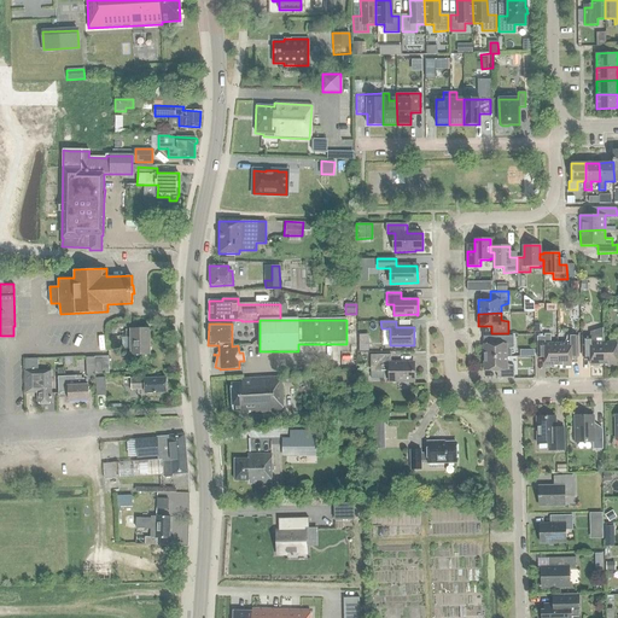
[(150,354),(149,328),(126,328),(126,337),(130,337),(130,354),(150,354)]
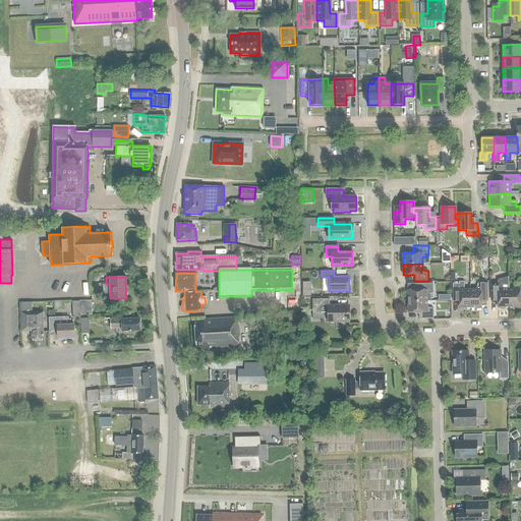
[(520,282),(514,283),(514,289),(509,289),(509,277),(508,277),(508,278),(509,307),(520,307),(519,297),(520,297),(520,282)]
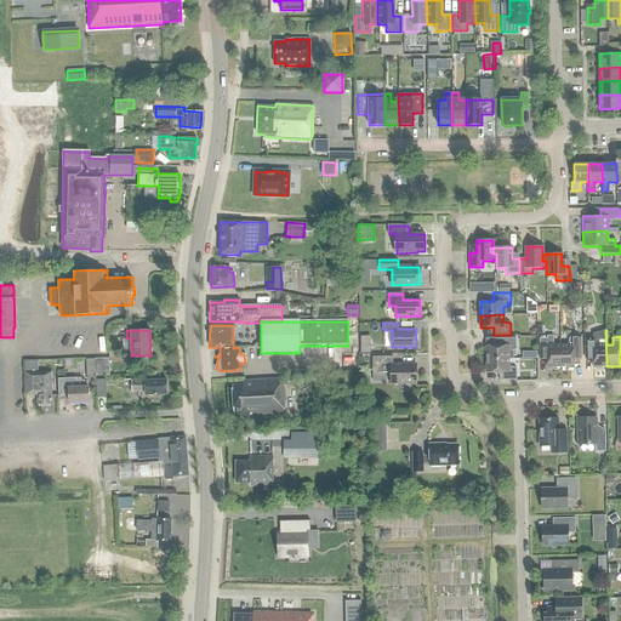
[(593,354),(593,368),(607,366),(605,331),(596,334),(596,337),(585,337),(585,354),(593,354)]
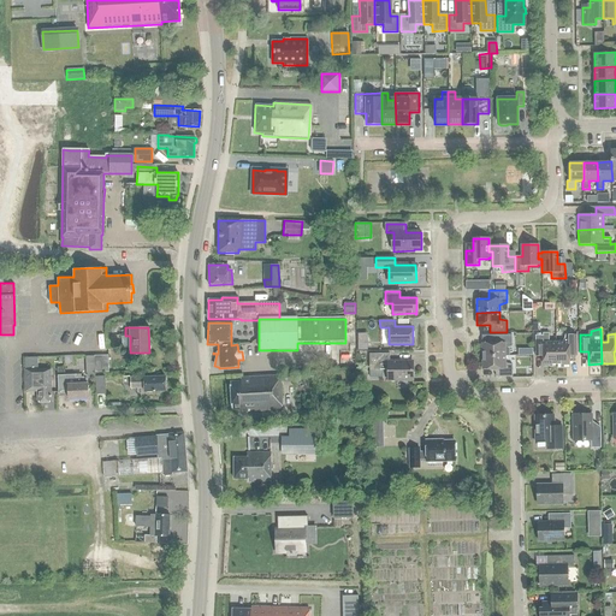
[(556,365),(556,343),(550,343),(550,333),(544,333),(544,335),(535,335),(535,353),(544,353),(544,365),(556,365)]
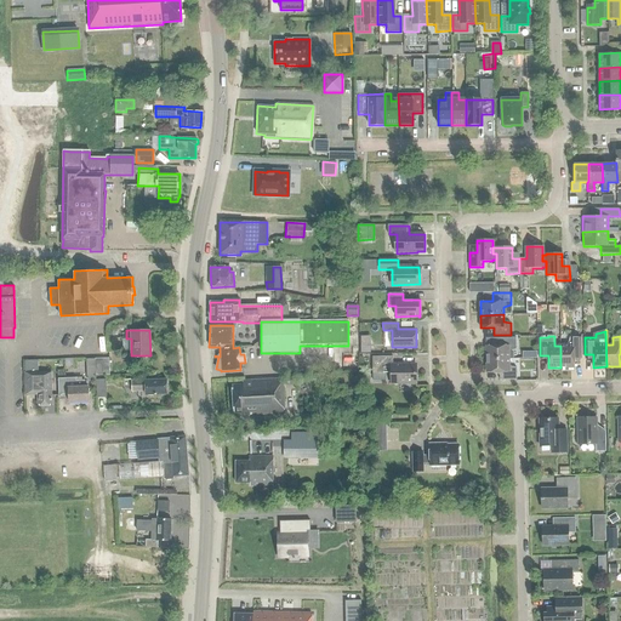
[(486,346),(486,359),(508,359),(508,351),(516,349),(516,337),(499,337),(499,345),(486,346)]
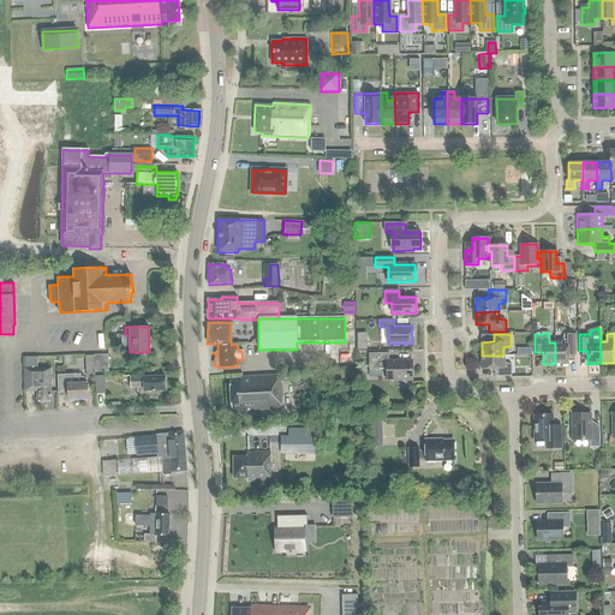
[(555,342),(555,364),(569,364),(568,351),(577,351),(577,334),(565,334),(562,342),(555,342)]
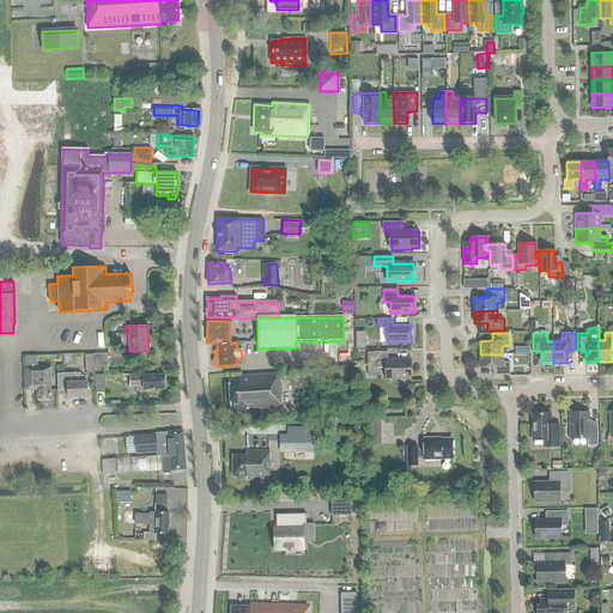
[(389,360),(388,351),(369,352),(369,368),(387,366),(387,380),(396,380),(396,378),(411,377),(411,359),(389,360)]
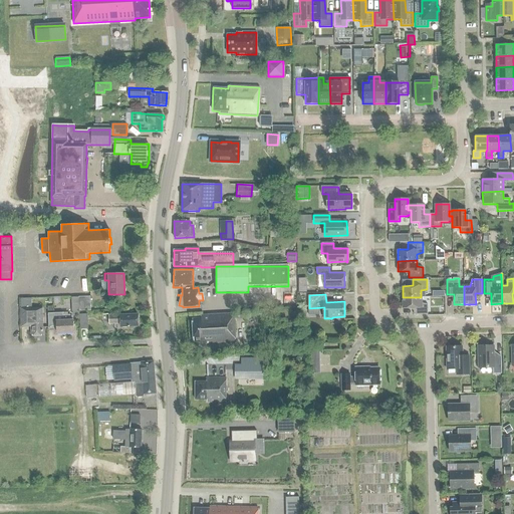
[(91,310),(91,296),(79,296),(79,310),(91,310)]
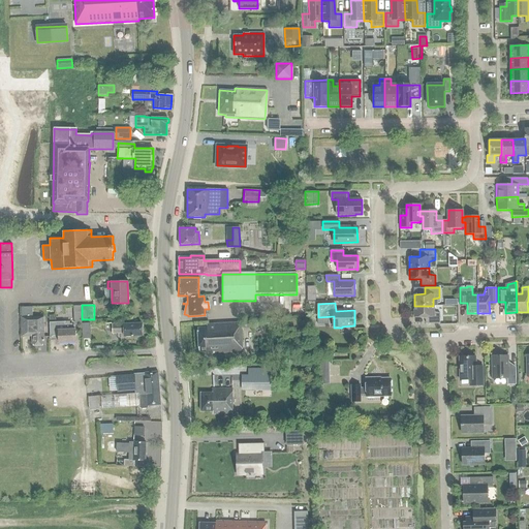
[(433,306),(414,306),(414,316),(425,316),(425,323),(440,322),(439,313),(433,312),(433,306)]
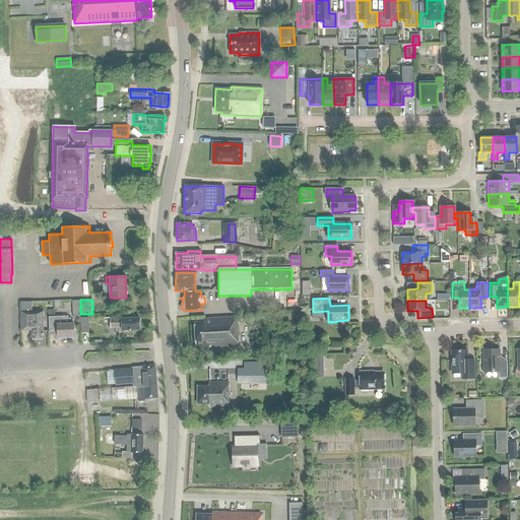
[(44,339),(44,312),(22,312),(22,330),(31,330),(31,339),(44,339)]
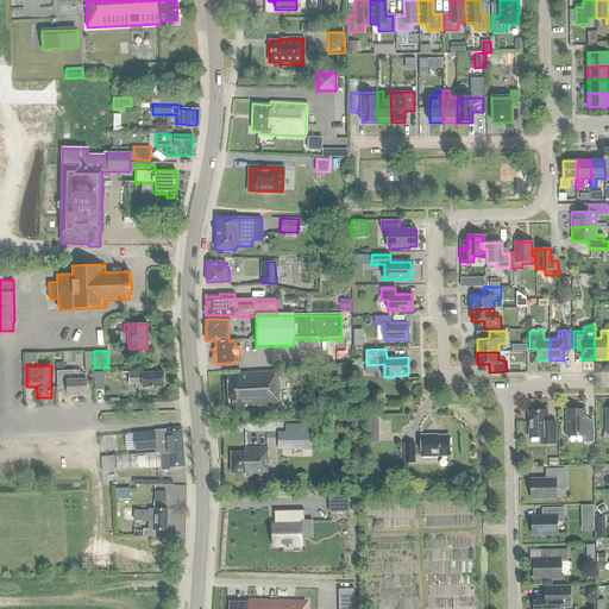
[(68,395),(87,394),(87,380),(83,380),(83,372),(75,372),(74,370),(57,371),(57,389),(68,389),(68,395)]
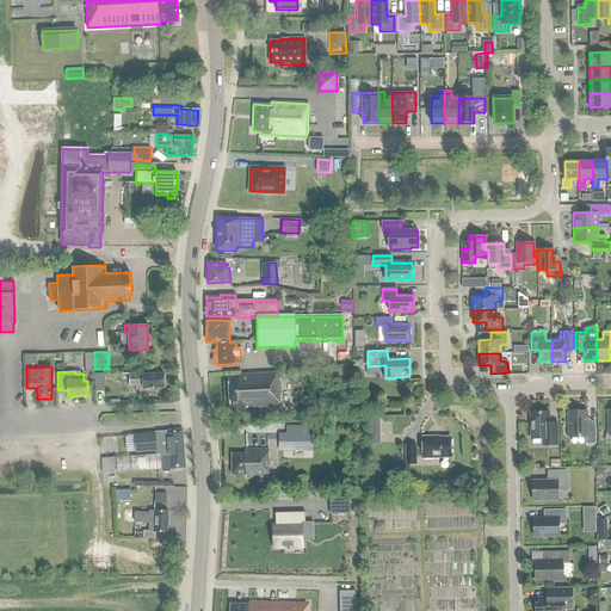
[(277,372),(238,375),(239,378),(227,380),(229,407),(242,406),(242,408),(278,407),(277,372)]
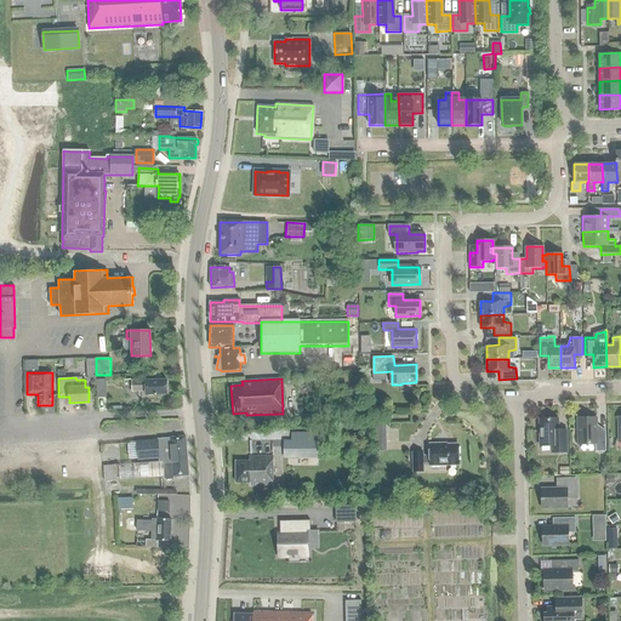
[(106,380),(96,380),(97,398),(107,398),(106,380)]
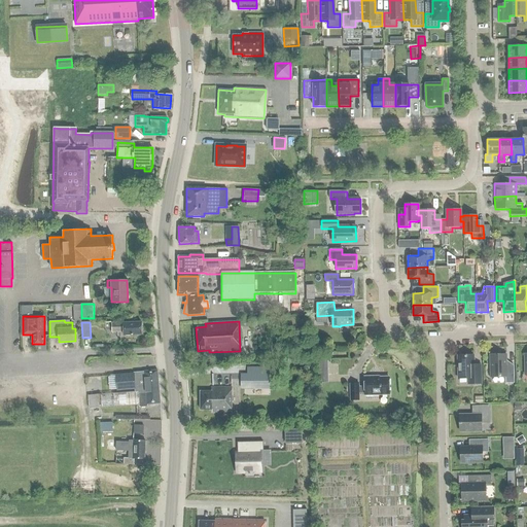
[(111,323),(112,332),(124,331),(124,335),(141,334),(141,322),(111,323)]
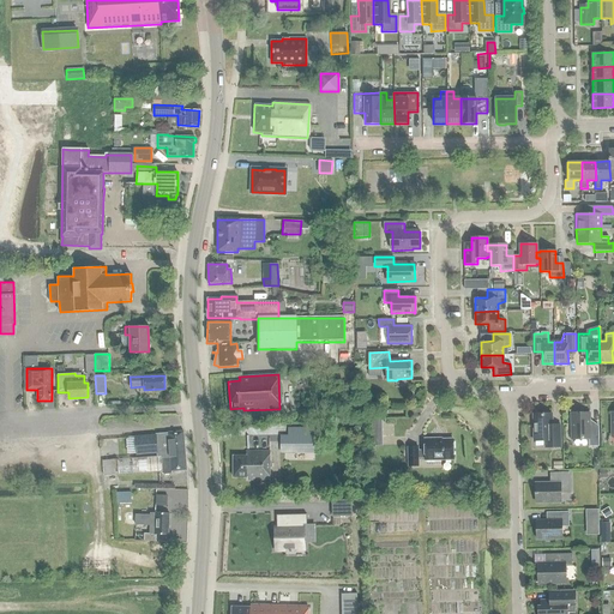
[(590,413),(571,414),(571,439),(589,439),(589,446),(599,446),(599,426),(590,426),(590,413)]
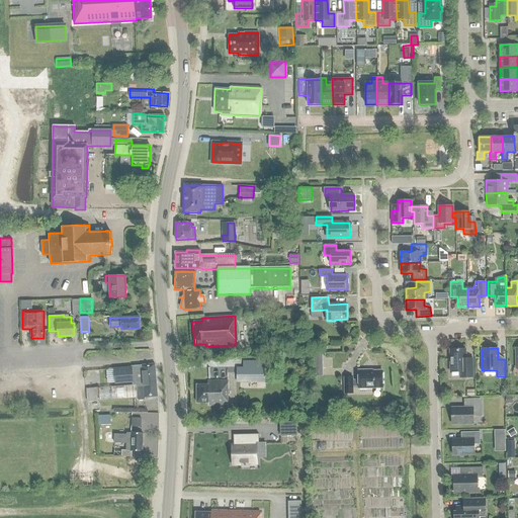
[(472,358),(465,359),(465,349),(449,349),(450,371),(459,371),(459,377),(472,377),(472,358)]
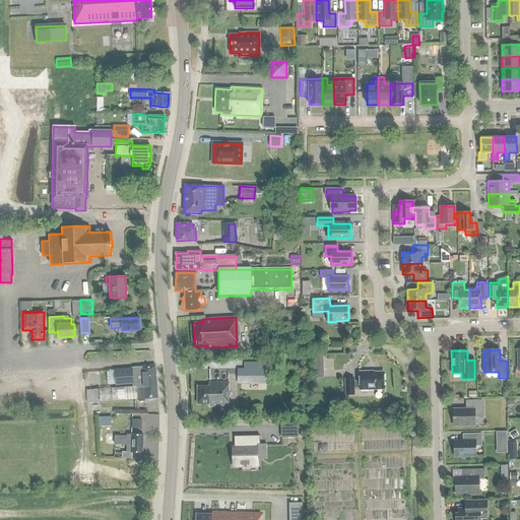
[(244,370),(244,383),(251,383),(252,380),(266,380),(266,363),(244,363),(244,370)]
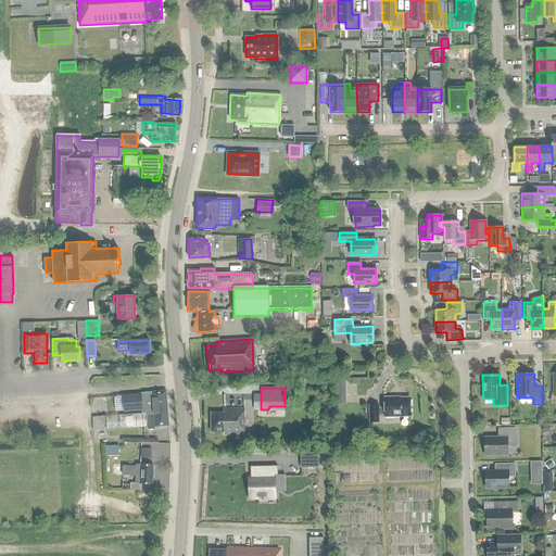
[(122,396),(124,412),(141,411),(141,414),(92,418),(93,431),(106,430),(108,431),(147,428),(149,429),(153,429),(155,426),(156,427),(168,426),(165,391),(141,393),(141,396),(138,396),(138,394),(122,396)]
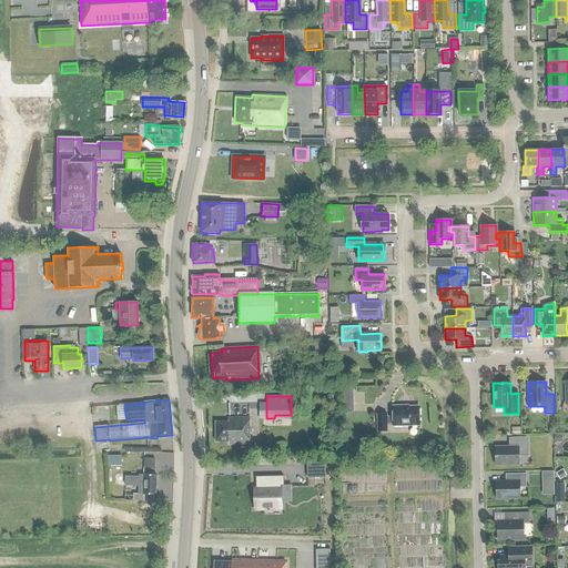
[(377,414),(377,432),(387,430),(387,424),(393,424),(393,425),(419,425),(419,406),(405,406),(404,405),(393,406),(393,416),(387,416),(387,413),(377,414)]
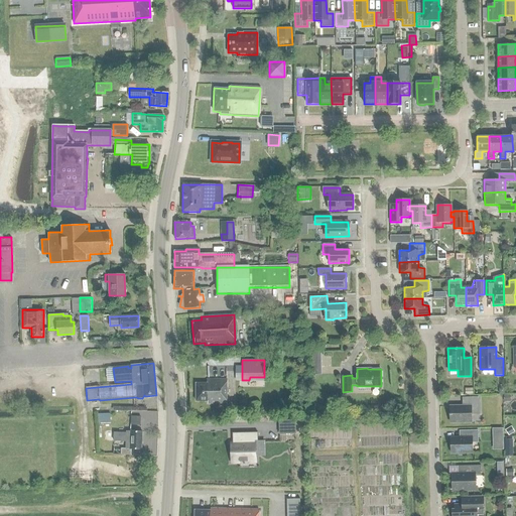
[(226,380),(207,380),(207,383),(196,383),(196,401),(207,401),(207,403),(226,403),(226,380)]
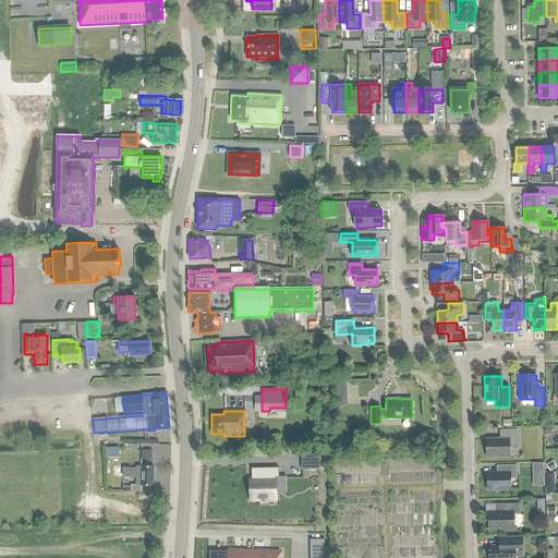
[(518,447),(518,429),(500,431),(500,439),(486,439),(487,457),(509,456),(509,447),(518,447)]
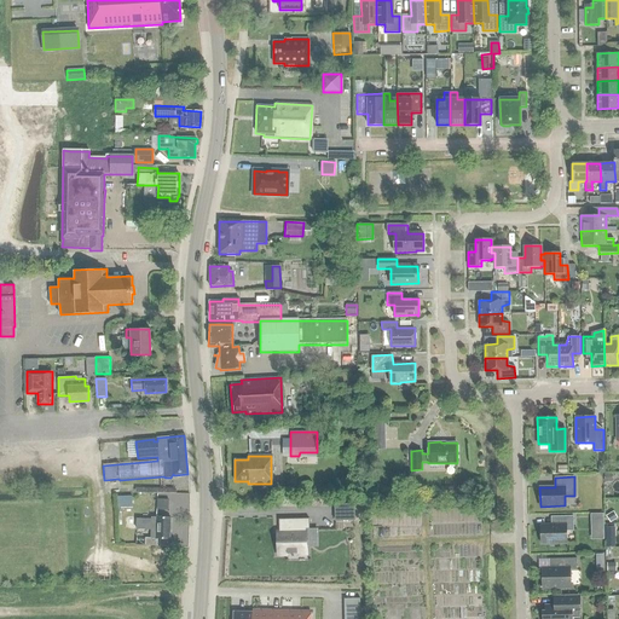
[(132,496),(119,497),(119,507),(132,507),(132,496)]
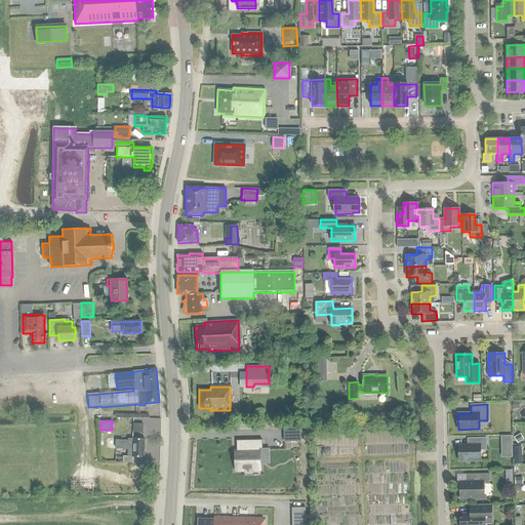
[(518,443),(523,439),(520,434),(514,437),(518,443)]
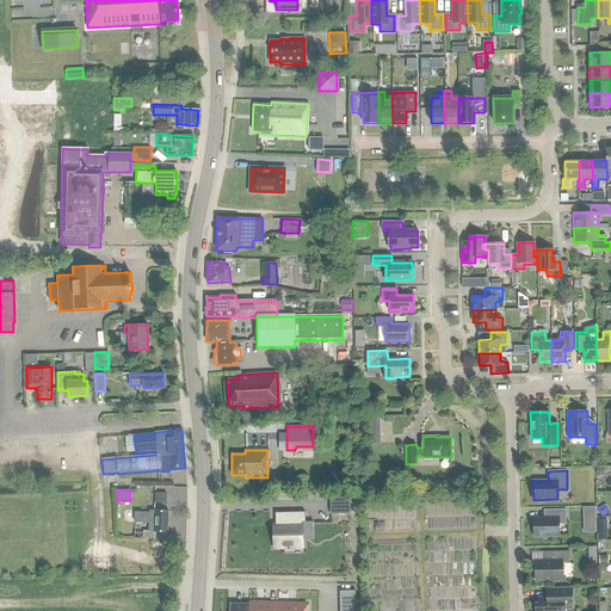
[(596,507),(584,507),(584,517),(584,532),(596,532),(596,517),(596,507)]
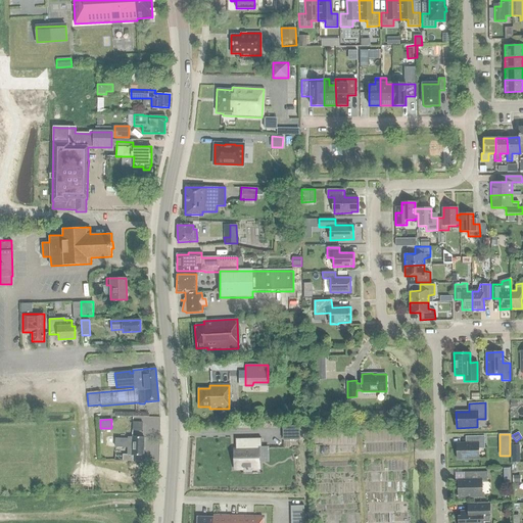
[(133,456),(143,456),(143,437),(128,436),(127,455),(123,455),(123,461),(132,461),(133,456)]
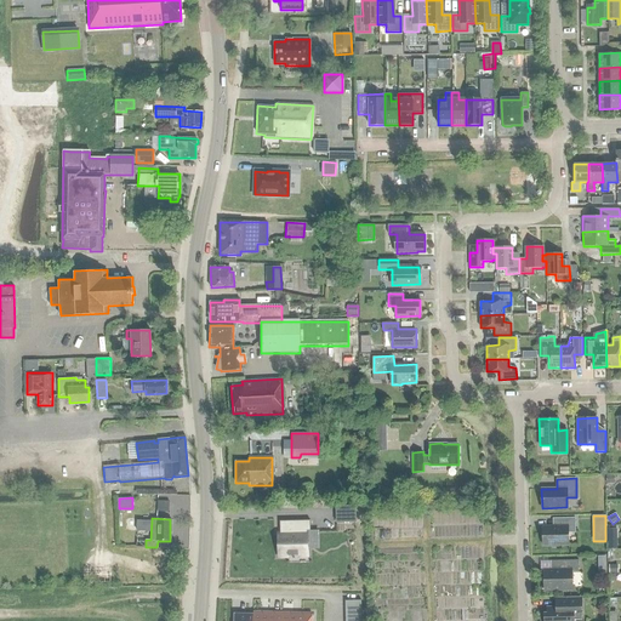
[(542,545),(551,545),(552,547),(558,547),(560,545),(568,545),(568,533),(575,533),(575,518),(557,518),(557,527),(542,527),(542,545)]
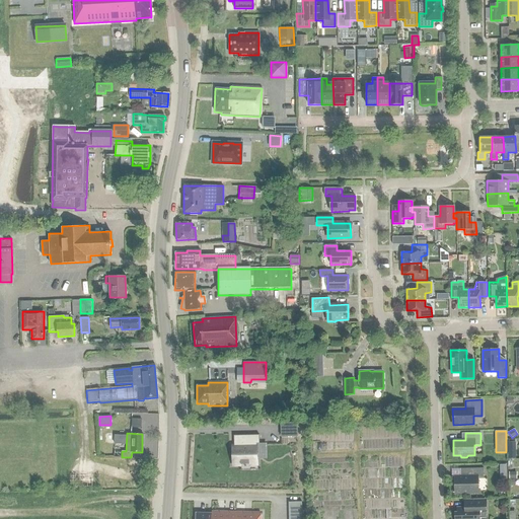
[(234,447),(231,447),(232,461),(232,466),(256,465),(256,460),(256,443),(260,443),(258,435),(233,436),(233,444),(234,444),(234,447)]
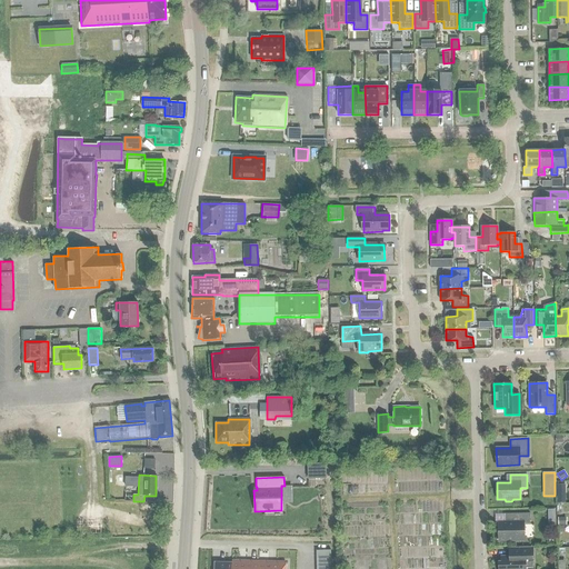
[(529,522),(529,512),(505,513),(506,522),(498,522),(498,540),(525,540),(523,522),(529,522)]
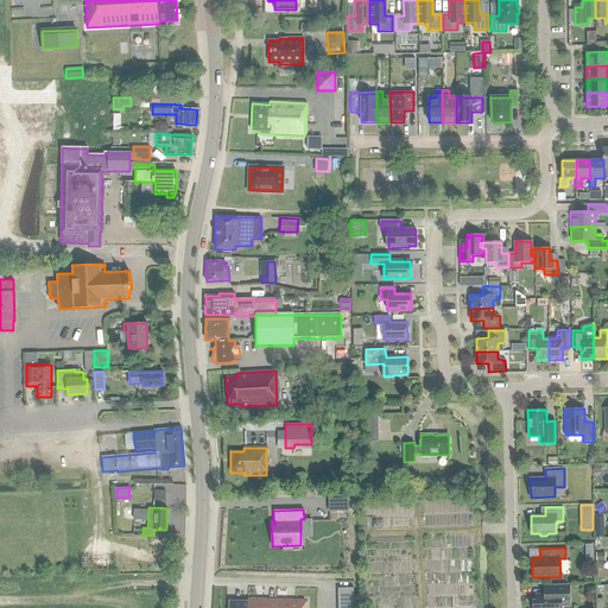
[(119,572),(119,557),(105,557),(105,572),(119,572)]
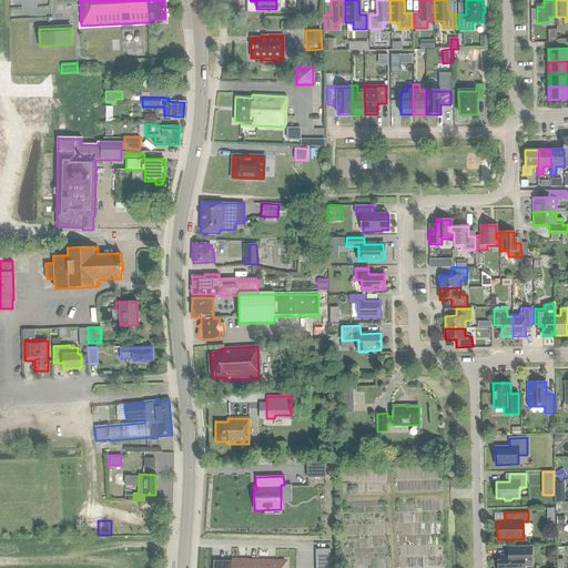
[(531,563),(531,547),(508,548),(514,548),(514,556),(500,556),(500,563),(498,563),(498,565),(498,567),(524,567),(524,566),(525,566),(527,566),(529,565),(531,565),(531,563)]
